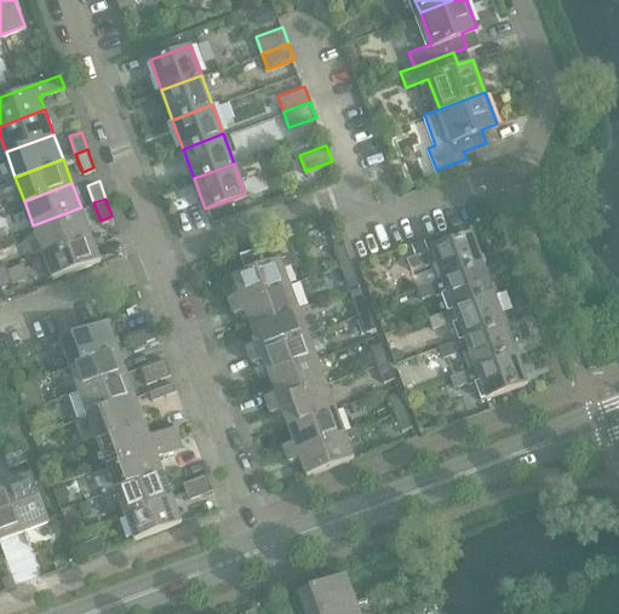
[(90,233),(81,207),(33,225),(43,251),(90,233)]
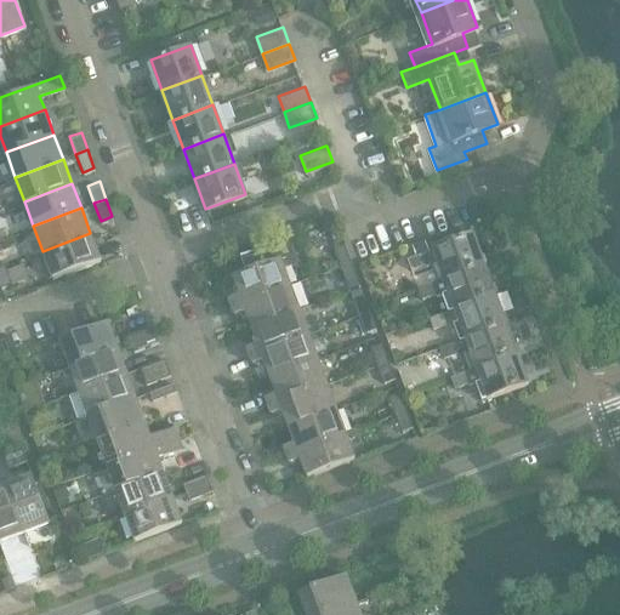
[(443,277),(483,262),(472,232),(407,256),(410,267),(425,262),(425,263),(436,258),(443,277)]
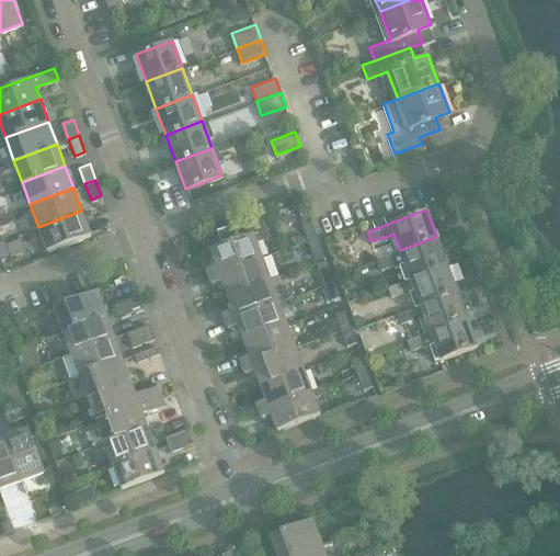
[(90,234),(81,211),(38,227),(47,250),(90,234)]
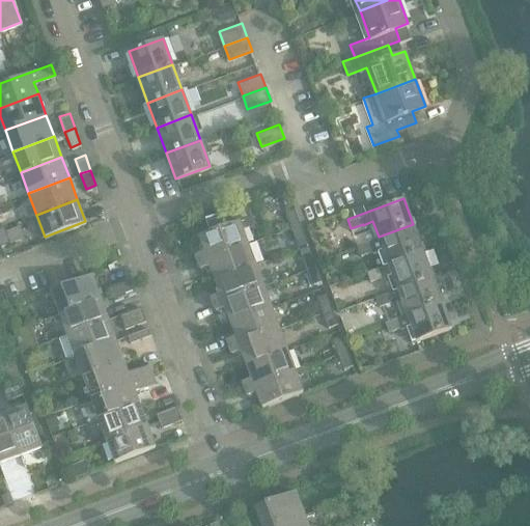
[(208,220),(213,229),(198,234),(204,249),(195,253),(198,260),(248,241),(243,227),(255,222),(248,200),(228,208),(230,212),(208,220)]
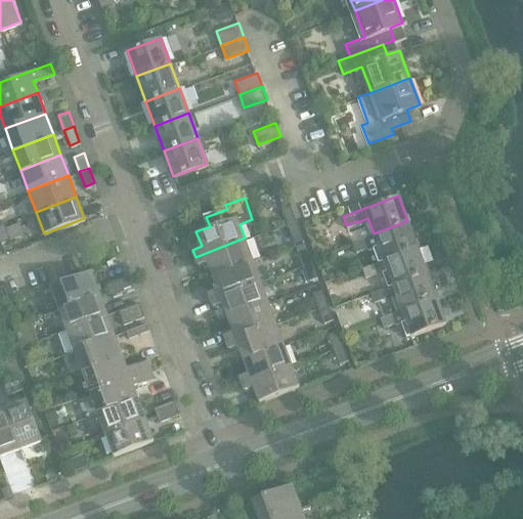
[(281,208),(287,222),(296,219),(291,204),(281,208)]
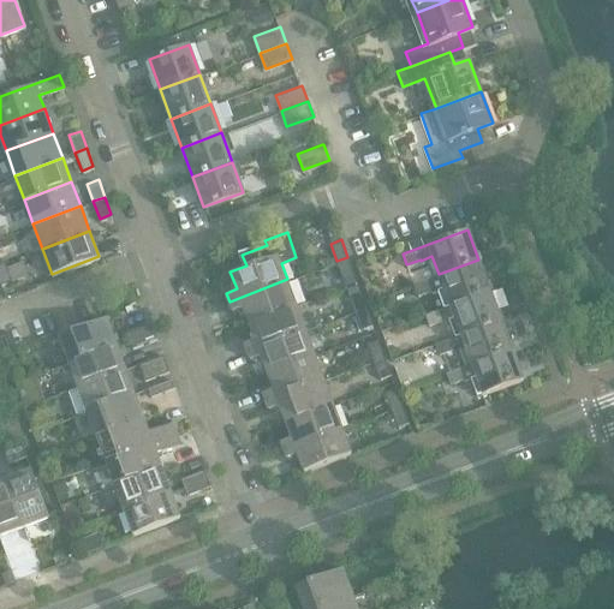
[(355,275),(347,257),(337,261),(343,279),(355,275)]
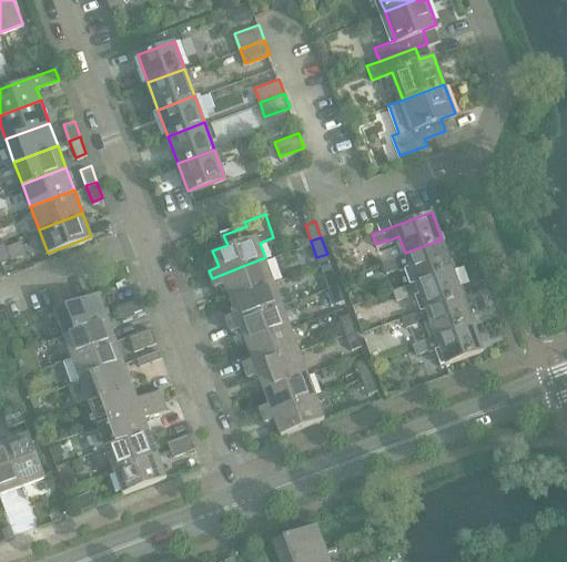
[(415,279),(452,266),(442,239),(405,253),(382,262),(385,272),(398,267),(408,264),(415,279)]
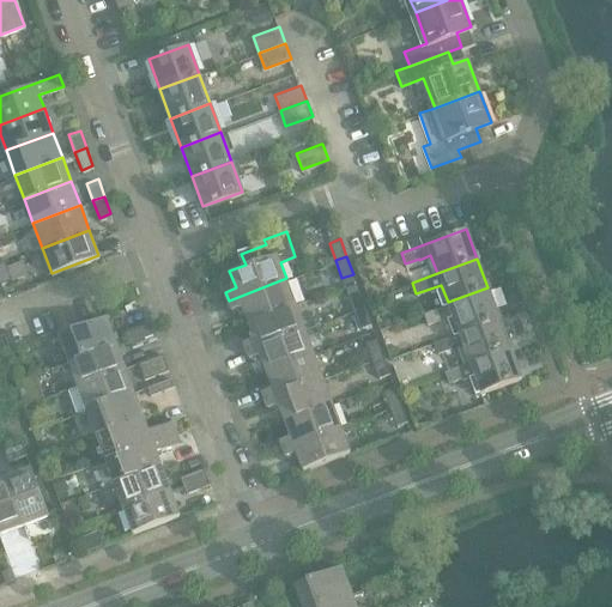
[(0,283),(12,278),(6,261),(0,263),(0,283)]
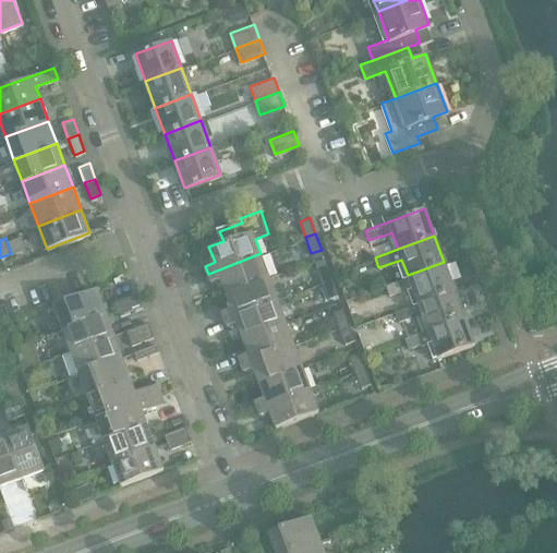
[(225,292),(269,276),(261,253),(208,274),(210,280),(219,277),(225,292)]
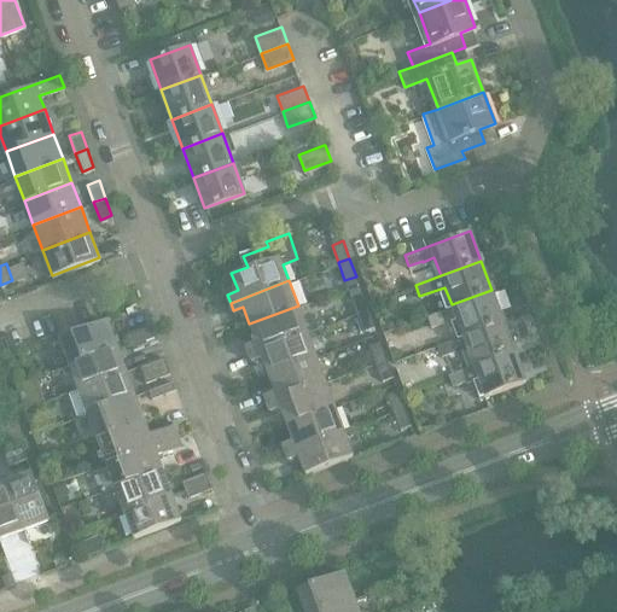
[(349,293),(356,312),(367,307),(361,290),(349,293)]
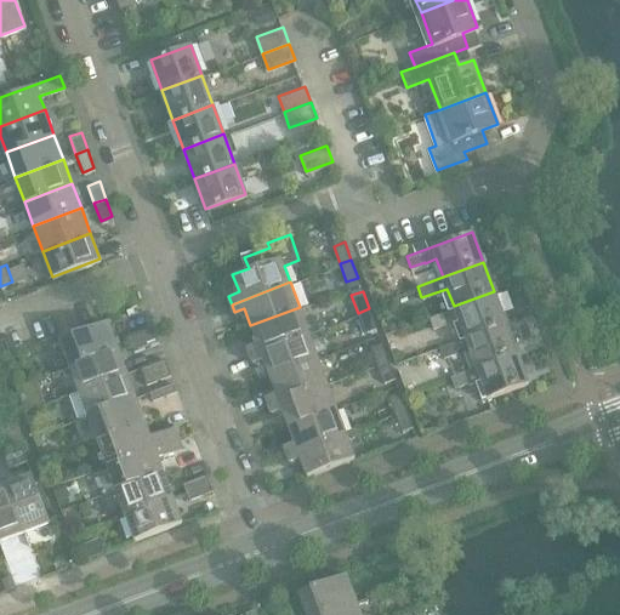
[(465,336),(505,322),(494,291),(454,306),(465,336)]
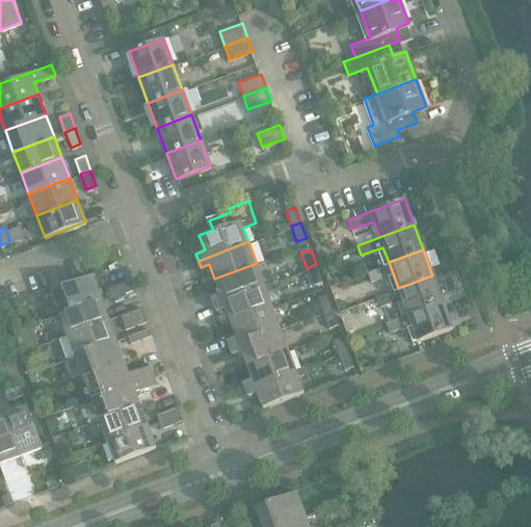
[(214,302),(264,284),(257,263),(214,279),(219,292),(211,295),(214,302)]
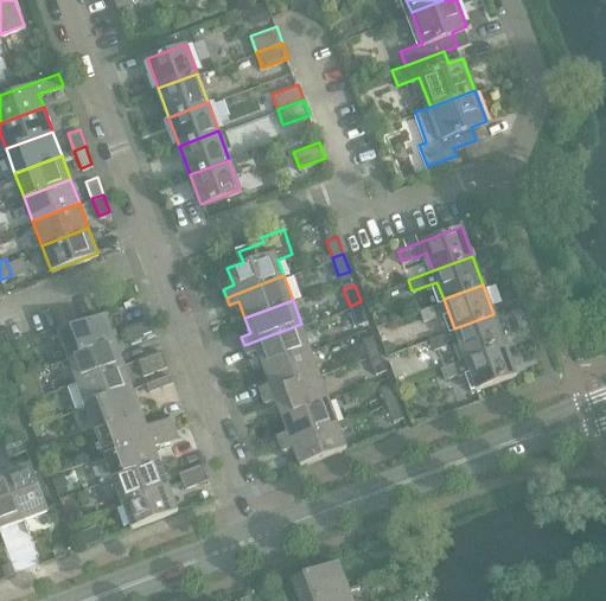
[(368,319),(361,301),(350,306),(356,323),(368,319)]
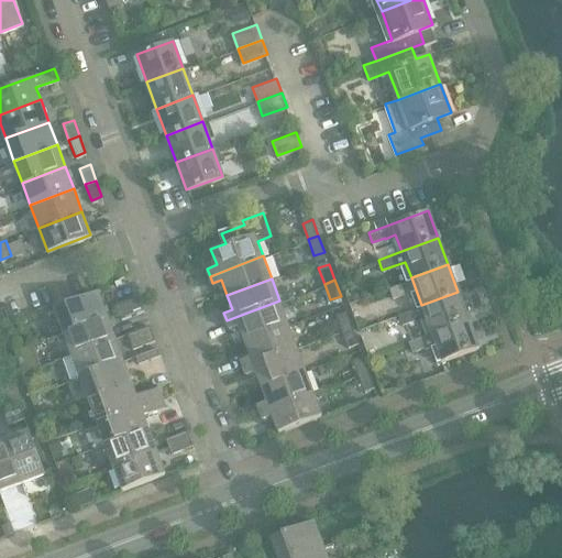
[(400,282),(388,286),(392,296),(404,292),(400,282)]
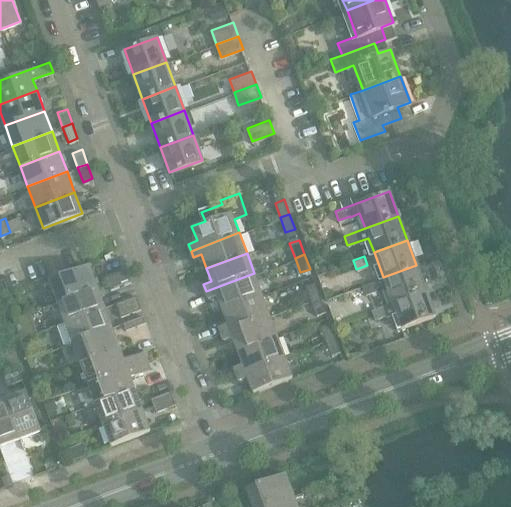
[(49,278),(57,300),(97,285),(89,264),(49,278)]
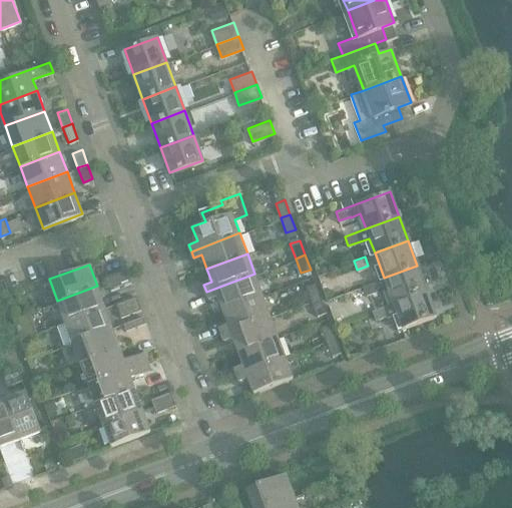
[(393,302),(426,290),(417,266),(384,278),(393,302)]
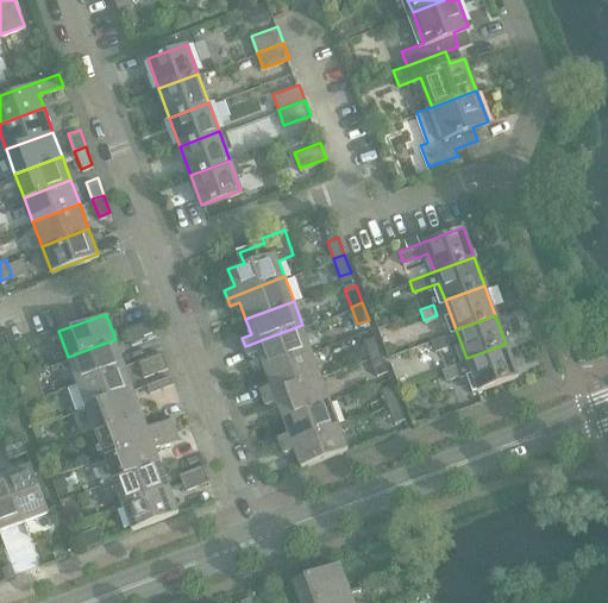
[(125,327),(129,334),(152,326),(150,318),(125,327)]
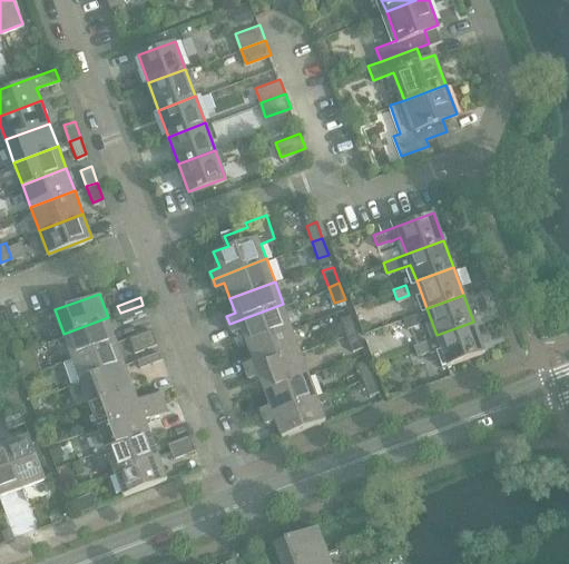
[(247,343),(292,327),(283,304),(229,324),(232,330),(242,327),(247,343)]
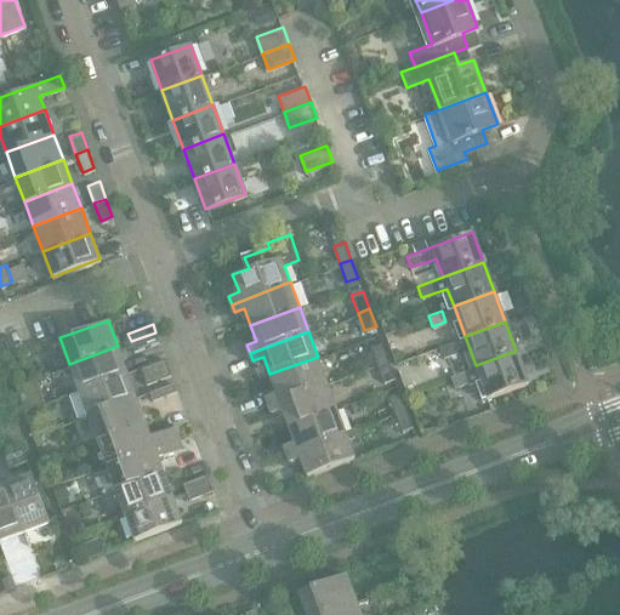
[(158,340),(155,332),(131,341),(134,349),(158,340)]
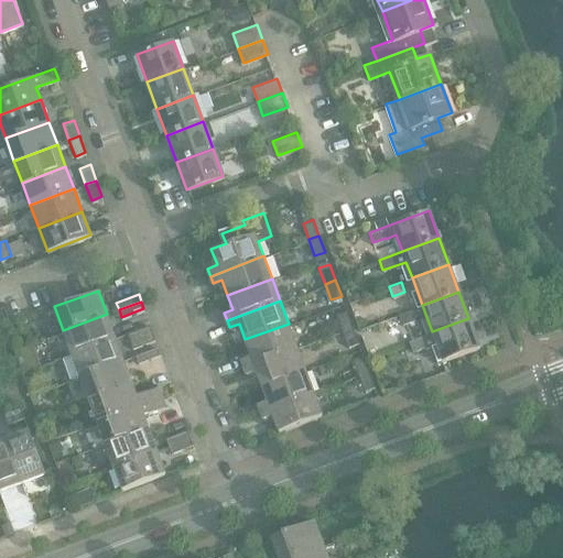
[(336,314),(342,329),(352,326),(346,309),(336,314)]
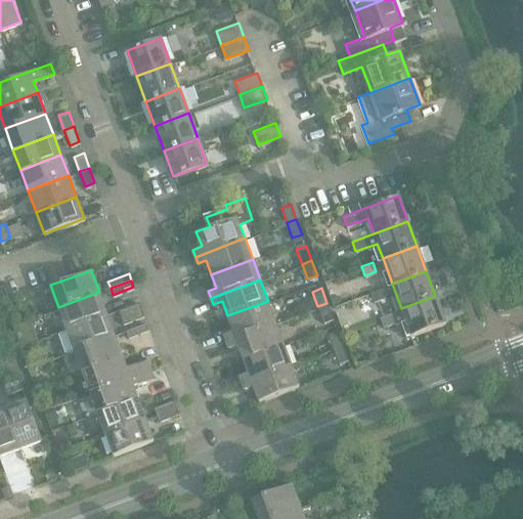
[(382,288),(371,292),(374,301),(386,296),(382,288)]
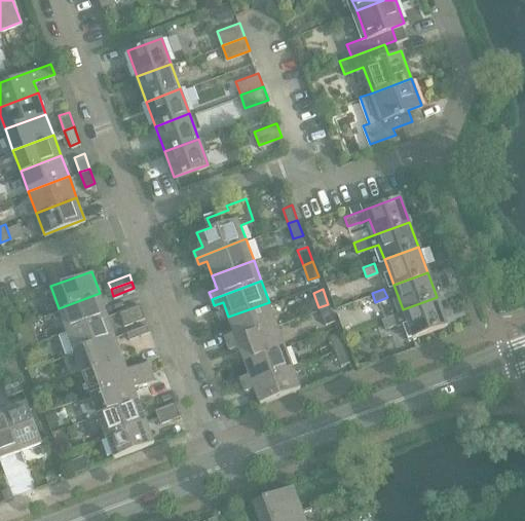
[(107,314),(100,293),(59,308),(67,329),(107,314)]
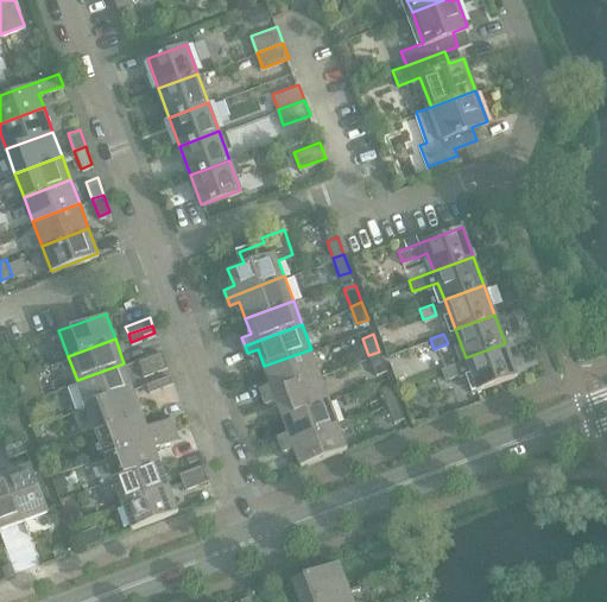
[(459,373),(470,369),(476,387),(516,372),(505,343),(466,357),(441,367),(444,378),(459,373)]
